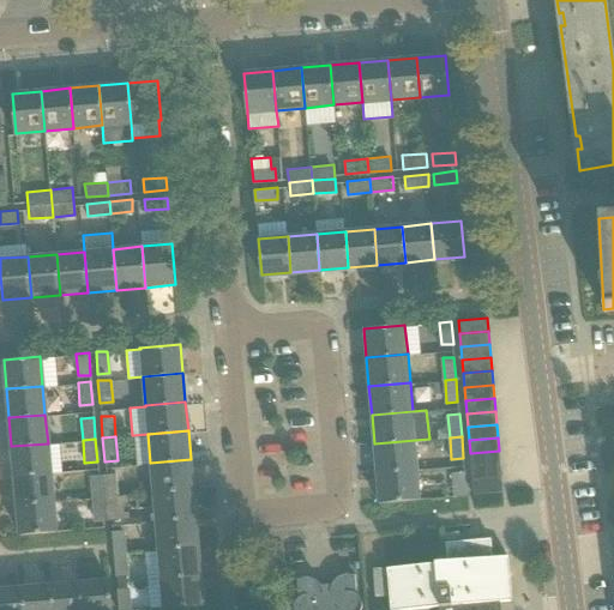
[(374,444),(377,472),(417,469),(415,440),(374,444)]
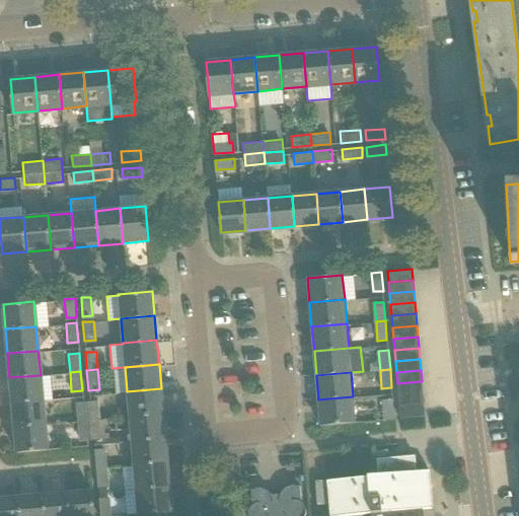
[(9,377),(11,401),(43,398),(41,375),(9,377)]
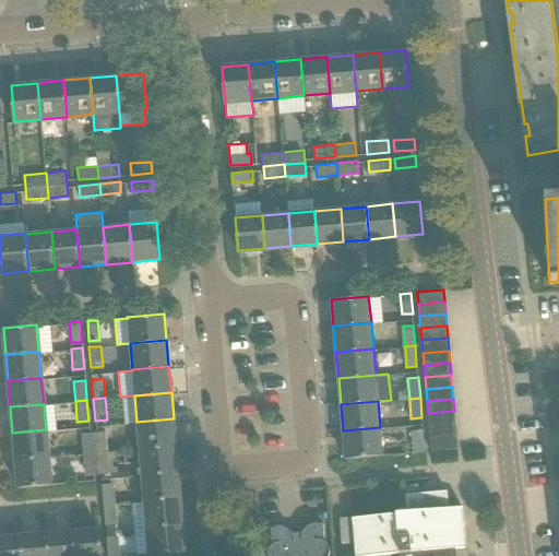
[(454,411),(428,413),(429,425),(455,423),(454,411)]
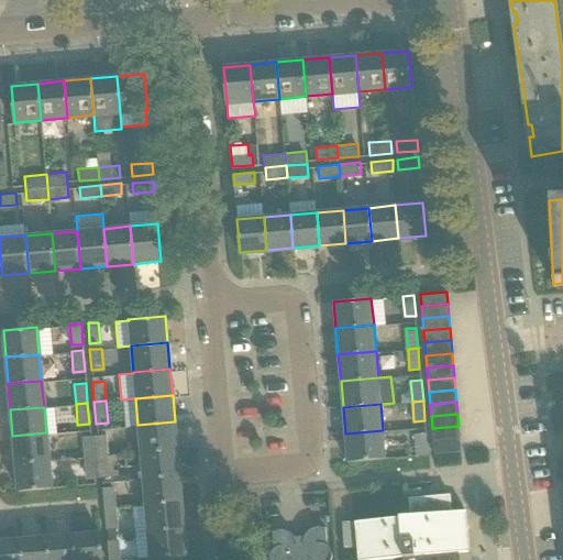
[(138,425),(140,451),(177,448),(175,421),(138,425)]
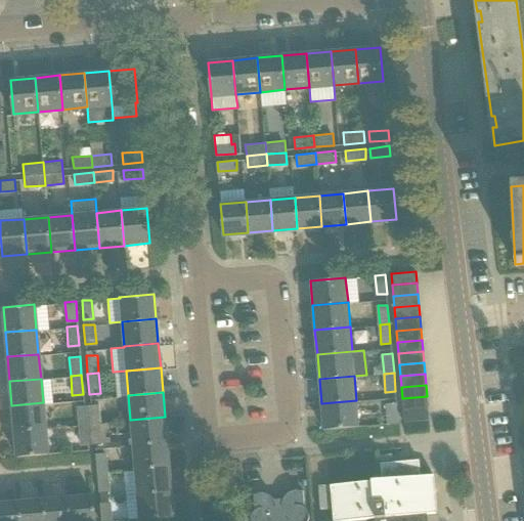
[(427,396),(402,398),(403,409),(428,407),(427,396)]
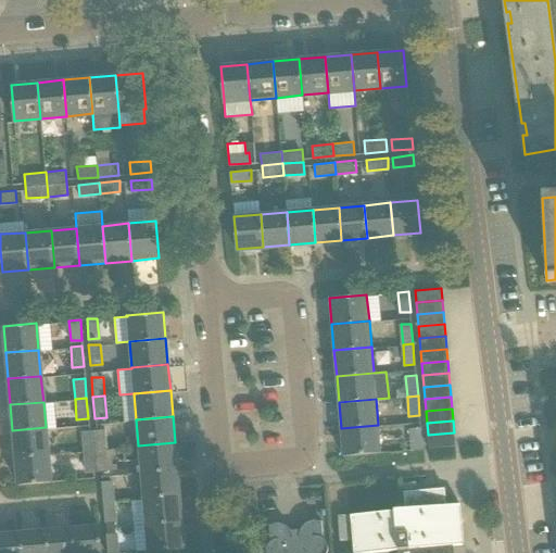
[(378,425),(341,428),(343,454),(380,451),(378,425)]
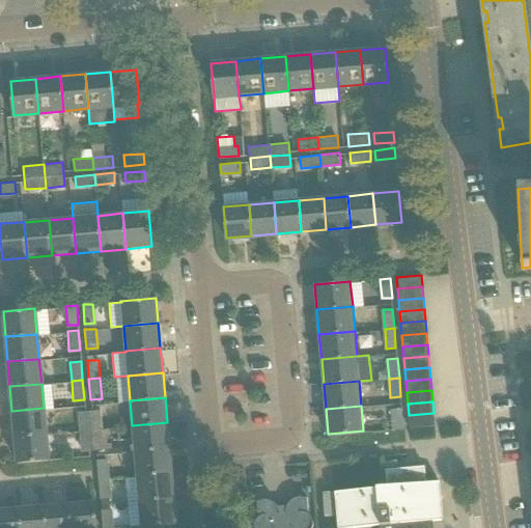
[(11,411),(15,436),(46,433),(44,408),(11,411)]
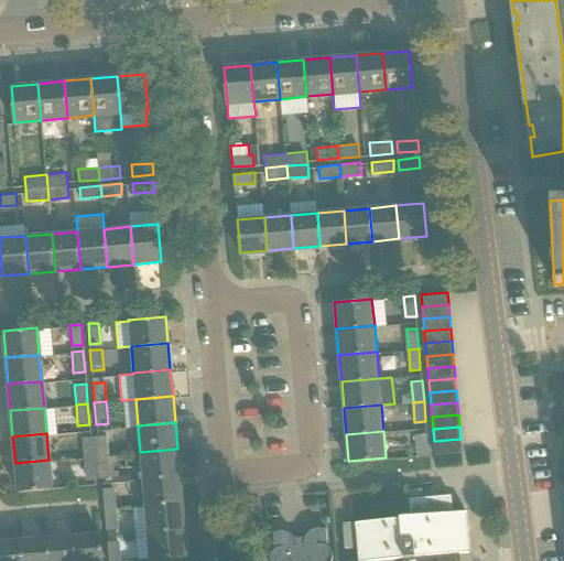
[(429,454),(426,433),(415,433),(418,455),(429,454)]
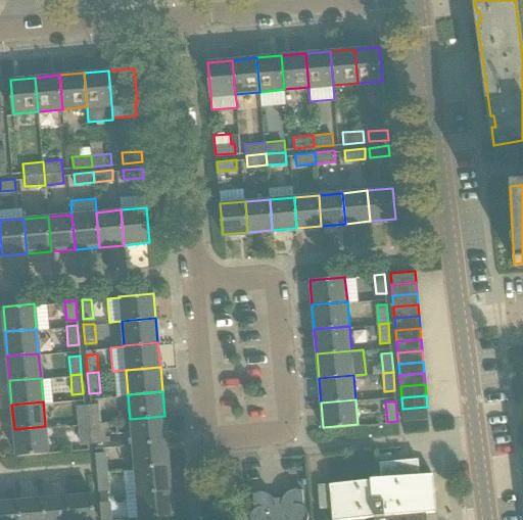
[(97,403),(87,404),(89,423),(99,422),(97,403)]
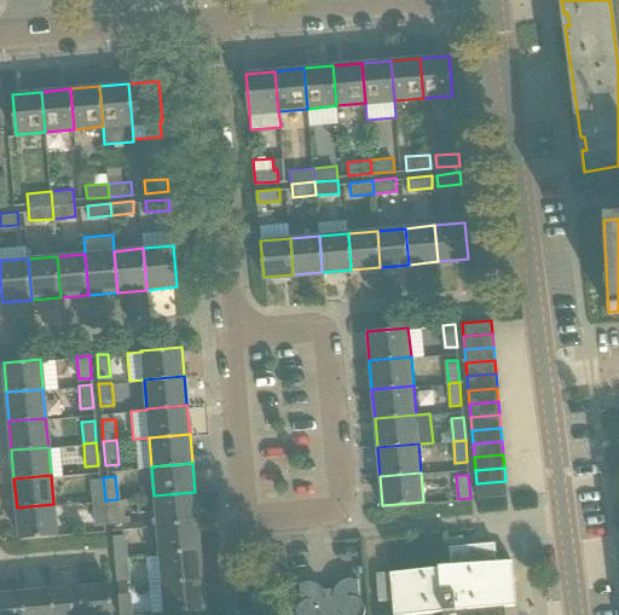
[(92,479),(93,500),(105,500),(103,477),(92,479)]
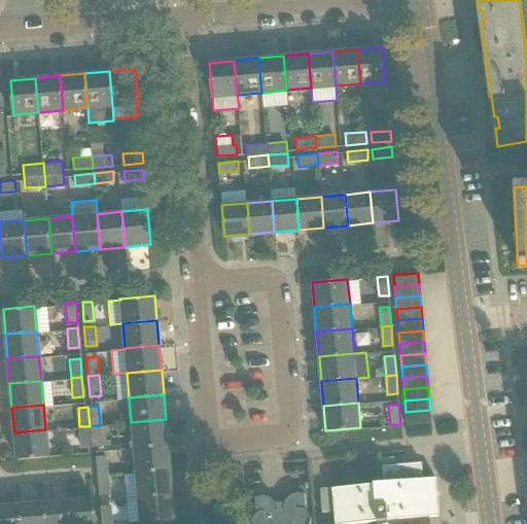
[(430,410),(406,412),(407,424),(430,422),(430,410)]
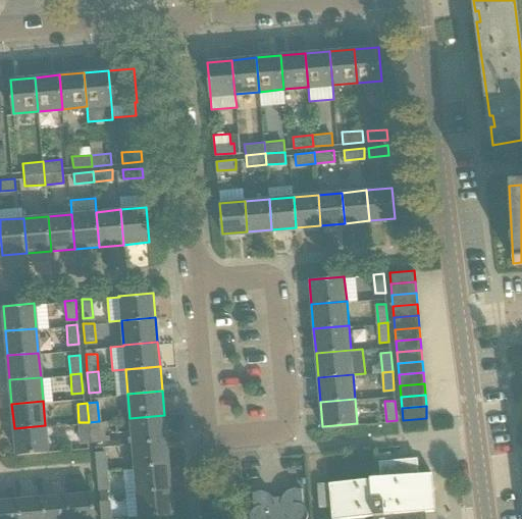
[(129,418),(132,443),(166,439),(164,415),(129,418)]
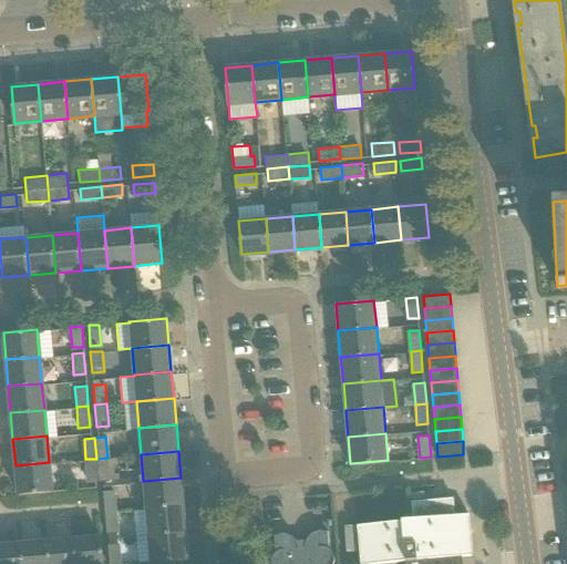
[(96,459),(99,479),(110,479),(107,458),(96,459)]
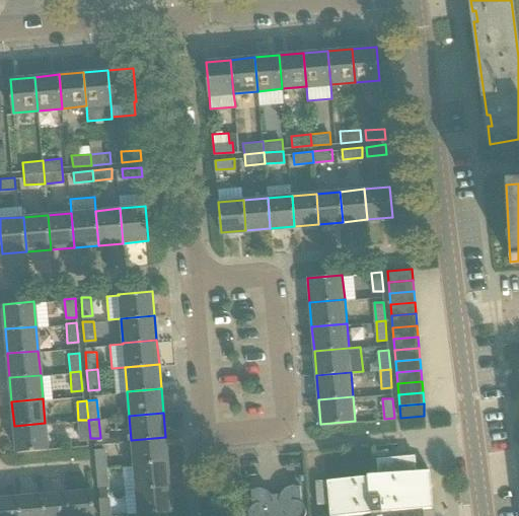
[(88,420),(78,420),(80,439),(90,438),(88,420)]
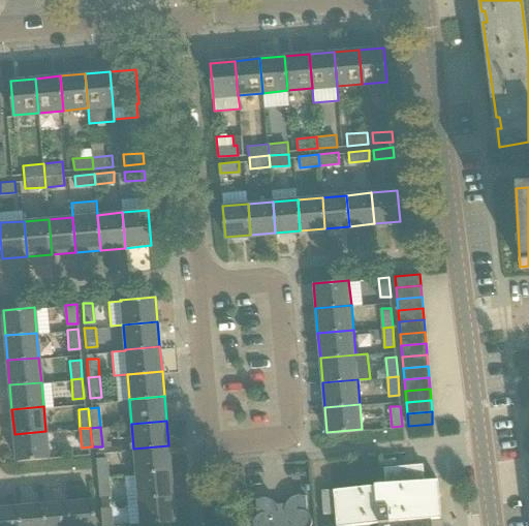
[(45,431),(14,434),(17,460),(48,457),(45,431)]
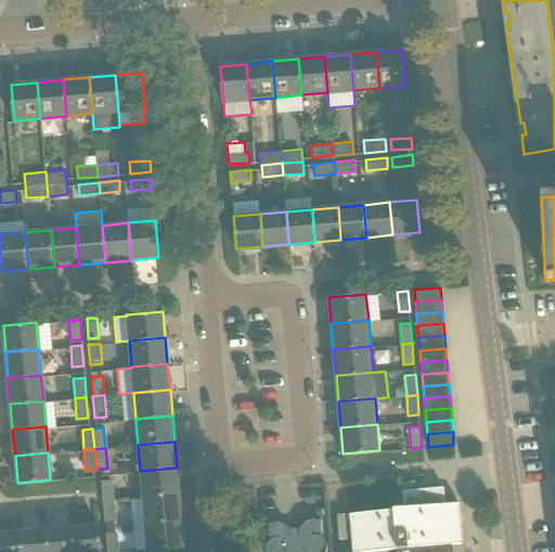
[(140,471),(142,497),(179,493),(177,467),(140,471)]
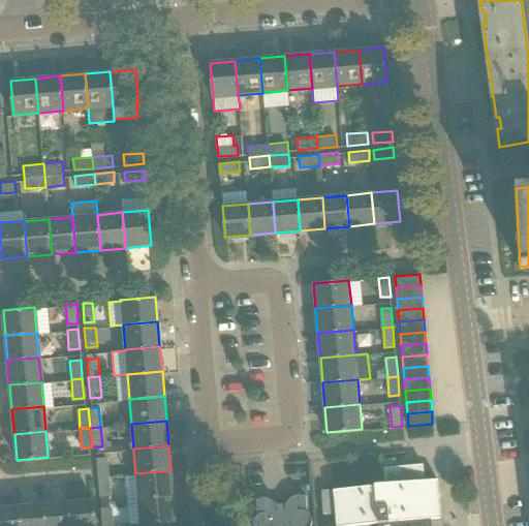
[(105,457),(96,458),(98,476),(107,475),(105,457)]
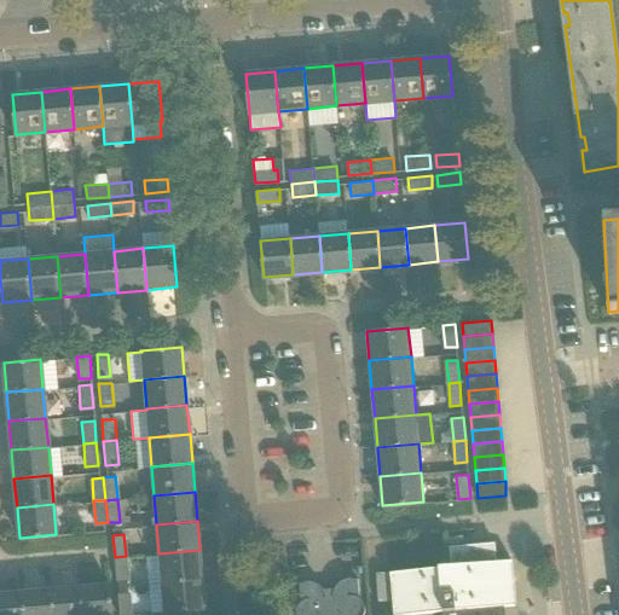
[(451,564),(451,566),(389,570),(393,614),(443,610),(443,614),(492,614),(492,605),(516,604),(513,560),(497,561),(495,541),(450,545),(451,564)]
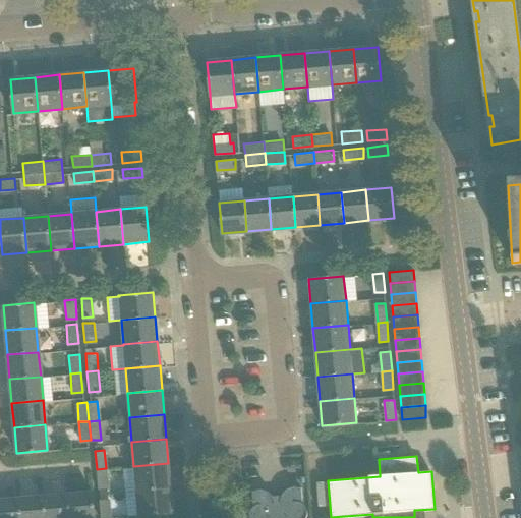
[(133,466),(135,491),(170,487),(168,463),(133,466)]
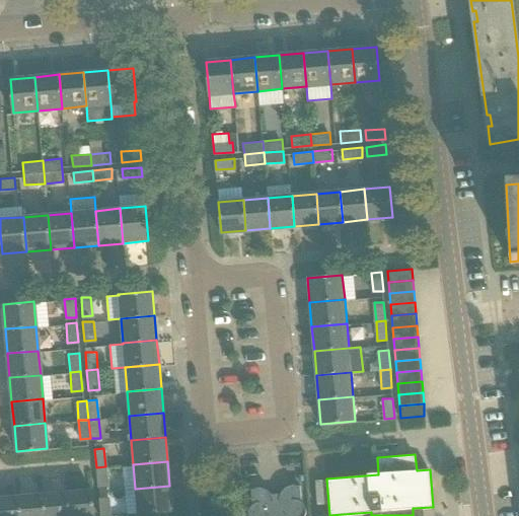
[(105,466),(96,467),(97,487),(107,486),(105,466)]
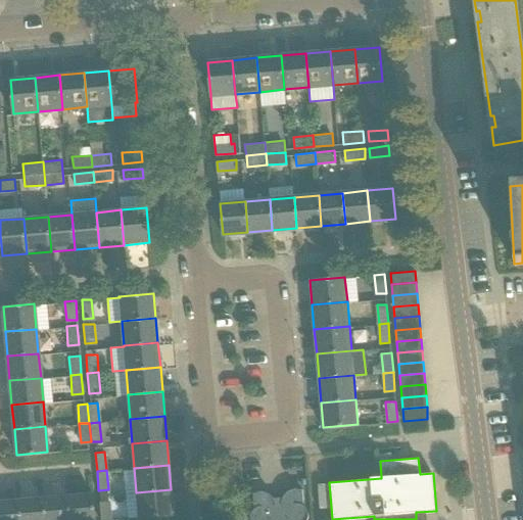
[(257,490),(257,491),(252,492),(253,506),(254,507),(253,509),(251,510),(251,511),(250,512),(250,514),(249,515),(249,516),(249,518),(250,519),(249,519),(306,519),(307,519),(307,517),(308,515),(308,513),(307,512),(307,510),(306,508),(304,506),(303,505),(301,504),(302,502),(302,488),(297,488),(296,487),(294,487),(293,488),(290,488),(288,489),(287,490),(285,492),(284,493),(283,494),(282,497),(281,499),(281,500),(280,502),(280,504),(275,504),(275,503),(275,501),(274,499),(273,498),(272,495),(271,494),(269,492),(267,491),(265,490),(264,490),(259,490),(257,490)]
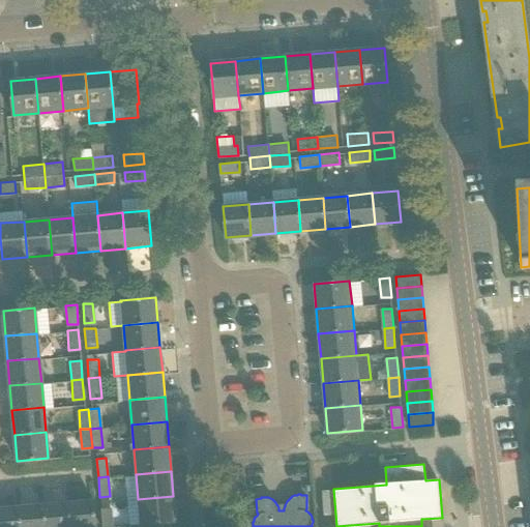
[(173,496),(138,499),(140,524),(175,521),(173,496)]
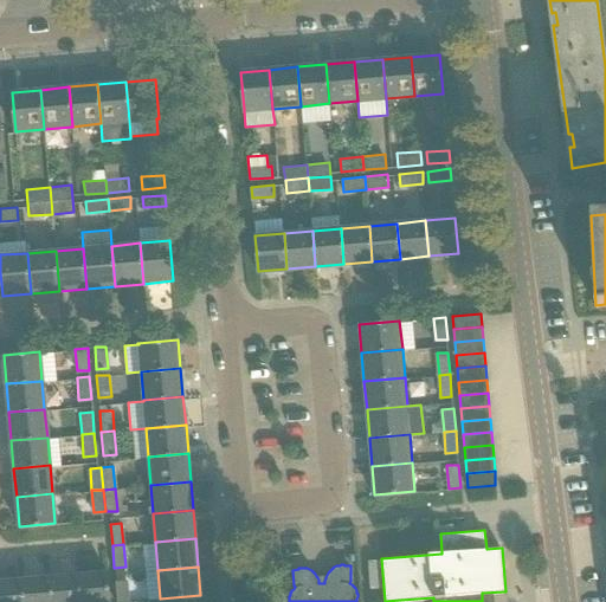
[(109,601),(107,570),(77,573),(79,601),(109,601)]
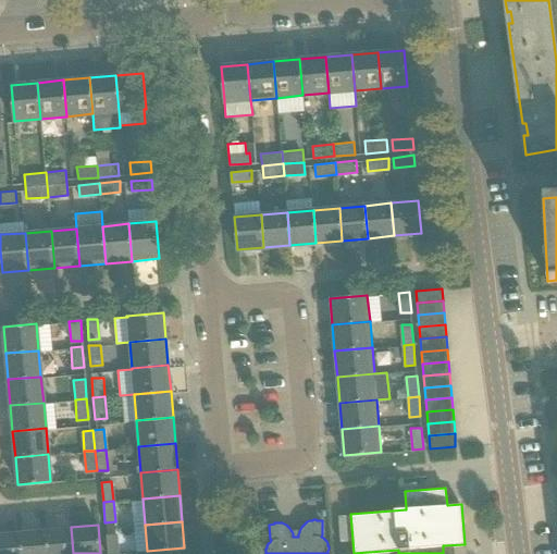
[(73,553),(71,527),(46,529),(47,553),(73,553)]
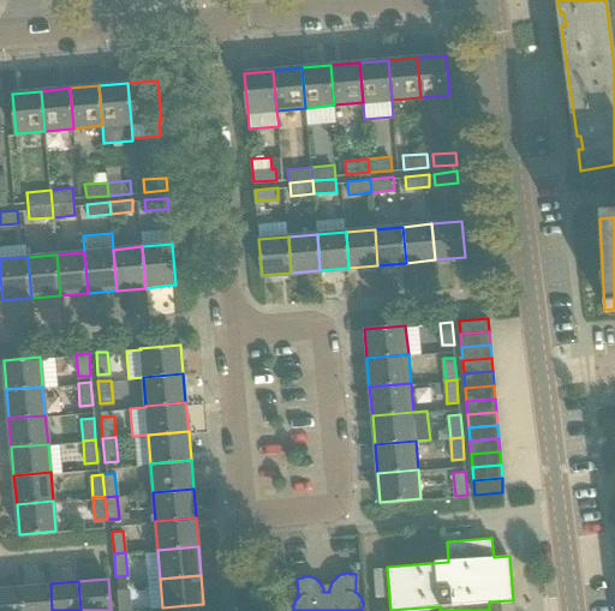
[(52,610),(51,583),(22,587),(23,610),(52,610)]
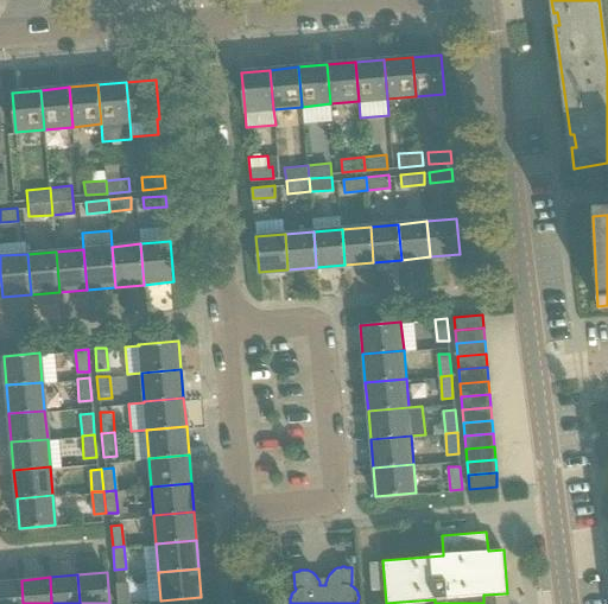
[(23,603),(21,580),(0,582),(0,603),(23,603)]
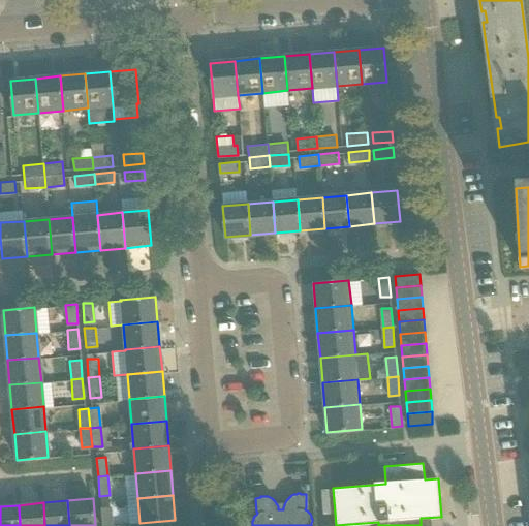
[(111,506),(100,507),(101,525),(112,525),(111,506)]
